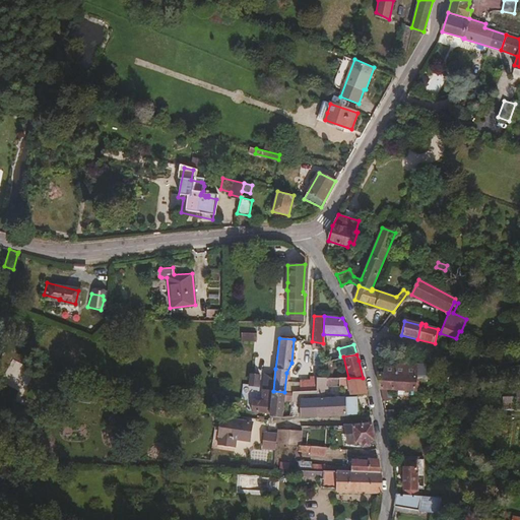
[(417,391),(418,376),(416,375),(416,366),(384,364),(384,374),(378,373),(383,401),(387,400),(385,389),(417,391)]
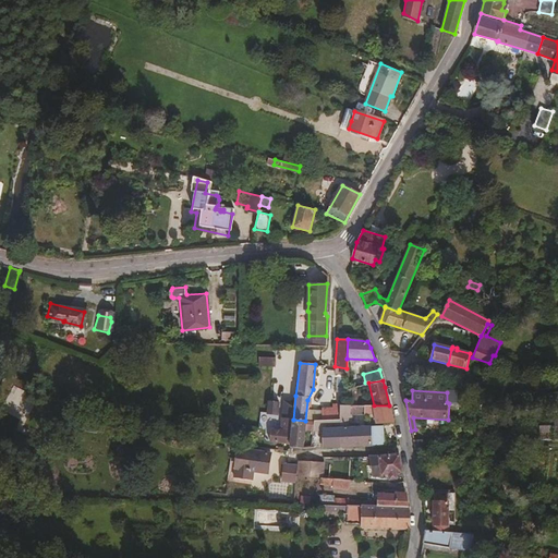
[(364,413),(363,405),(355,405),(350,405),(340,405),(340,417),(341,416),(350,416),(350,413),(364,413)]
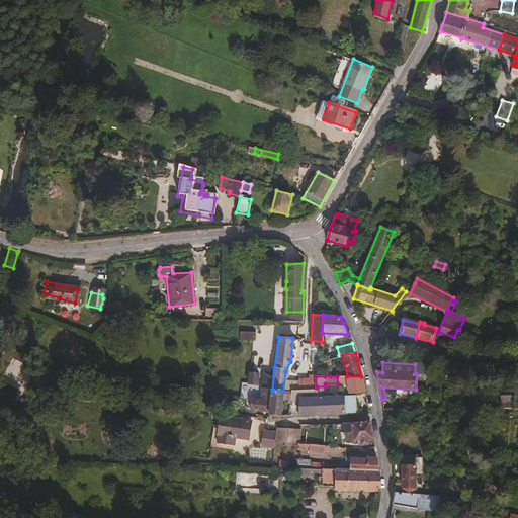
[(364,392),(361,376),(347,376),(346,376),(346,383),(347,384),(348,392),(364,392)]
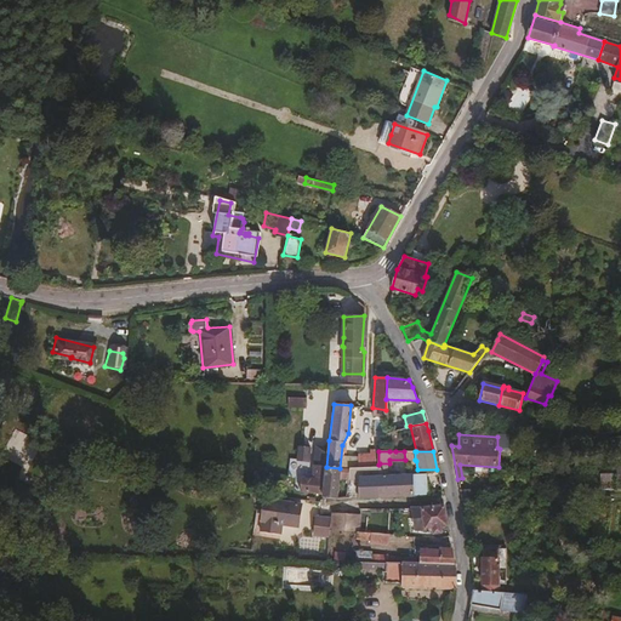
[(377,495),(379,476),(379,465),(348,467),(348,478),(359,478),(359,496),(377,495)]
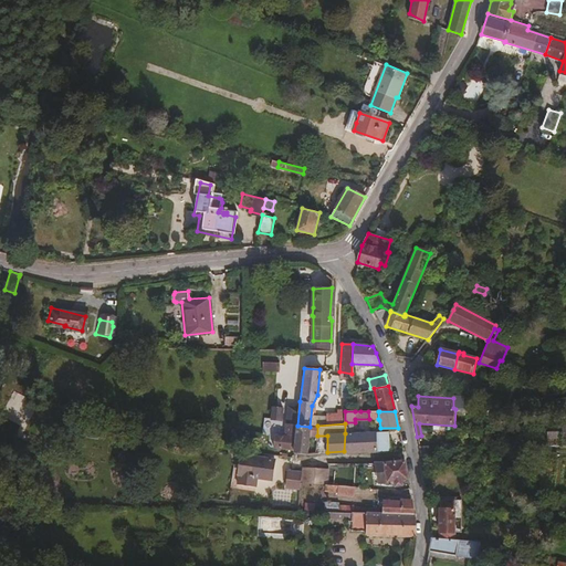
[(307,453),(310,427),(297,426),(294,453),(307,453)]
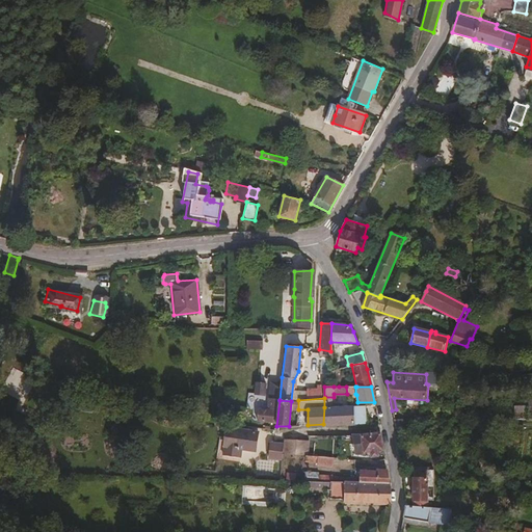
[(353,423),(353,406),(324,407),(323,424),(353,423)]
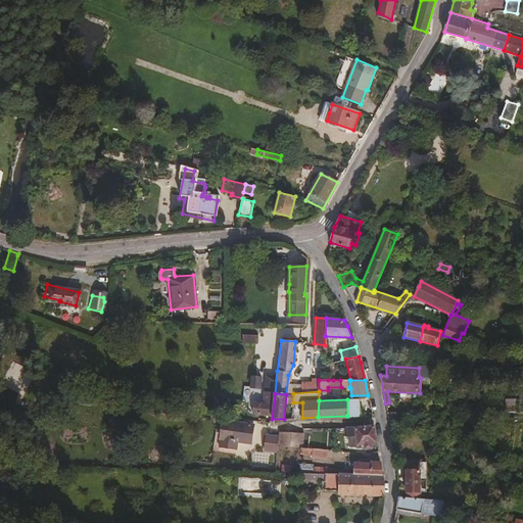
[(359,415),(359,399),(347,399),(347,416),(359,415)]
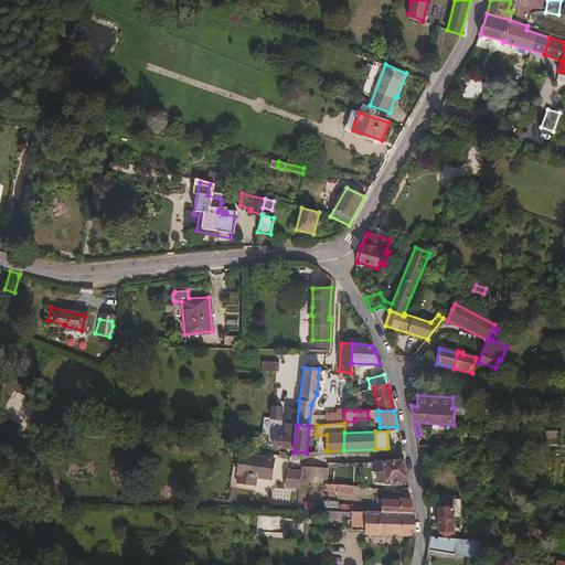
[(270,478),(274,458),(241,452),(238,464),(237,472),(270,478)]
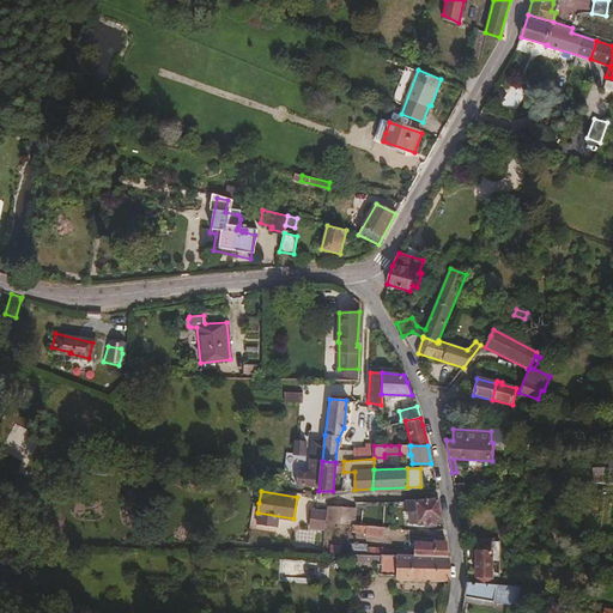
[(441,517),(437,498),(424,501),(406,502),(410,522),(426,520),(428,525),(434,523),(434,519),(441,517)]
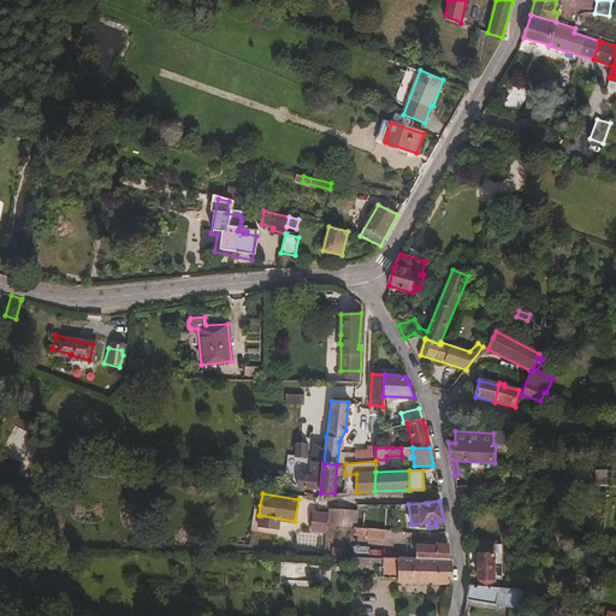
[(363,527),(365,504),(355,504),(344,509),(343,526),(354,527),(363,527)]
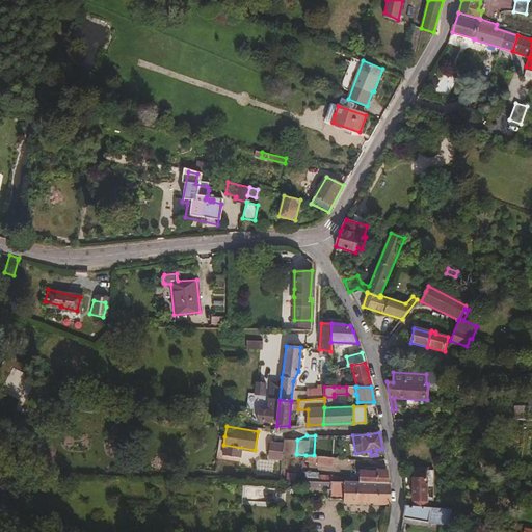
[(282,459),(284,445),(270,443),(268,457),(282,459)]
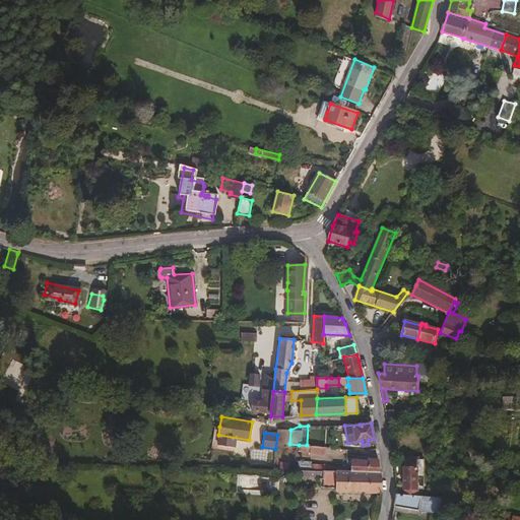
[(379,473),(377,459),(360,458),(360,460),(351,460),(351,472),(379,473)]
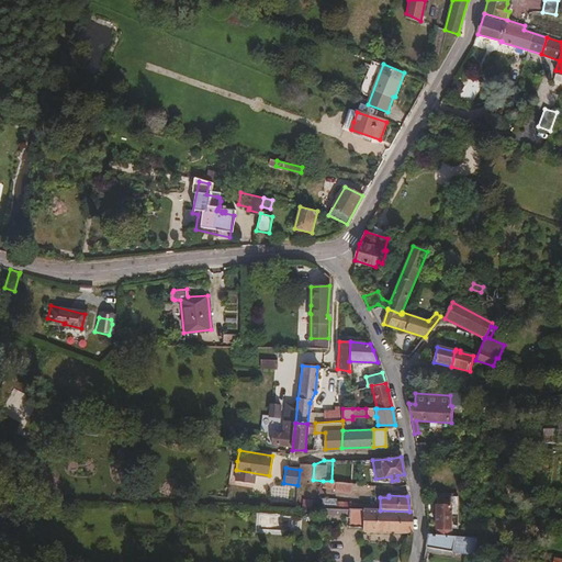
[(380,510),(380,497),(377,497),(377,504),(349,503),(349,509),(363,509),(380,510)]
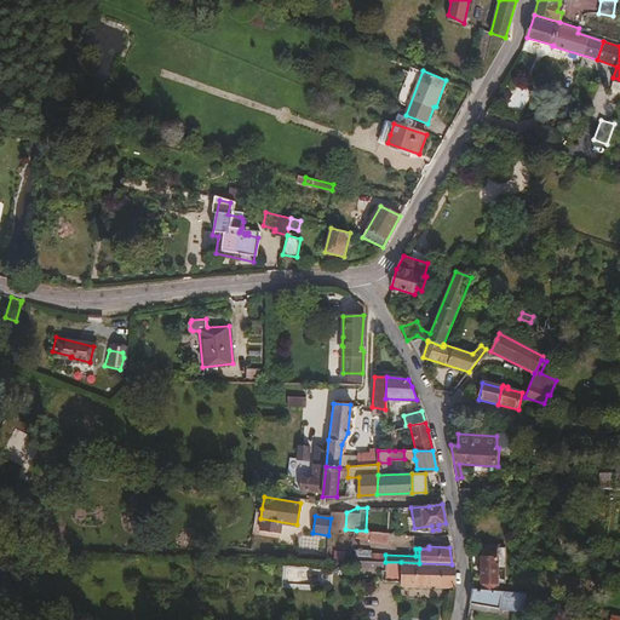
[(503,579),(504,560),(498,560),(498,549),(482,549),(481,590),(497,591),(497,584),(497,578),(503,579)]
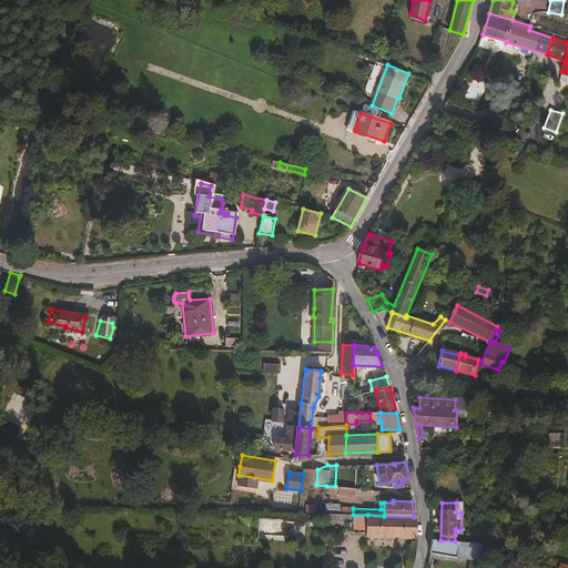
[(366,533),(367,515),(353,515),(353,520),(352,533),(366,533)]
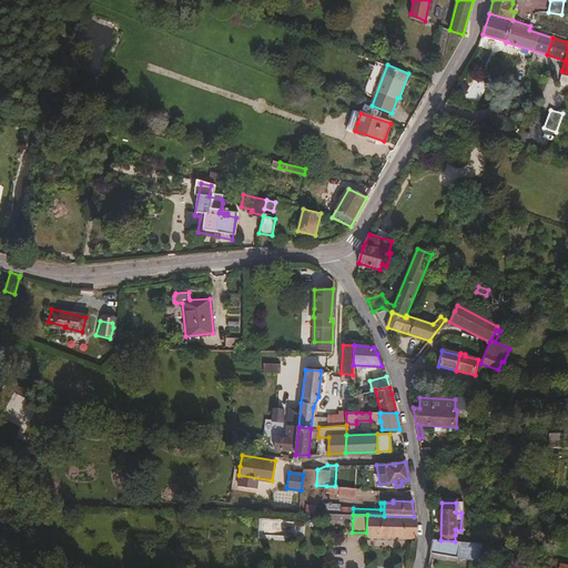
[(416,537),(416,520),(415,519),(414,517),(384,516),(367,515),(366,533),(366,536),(416,537)]
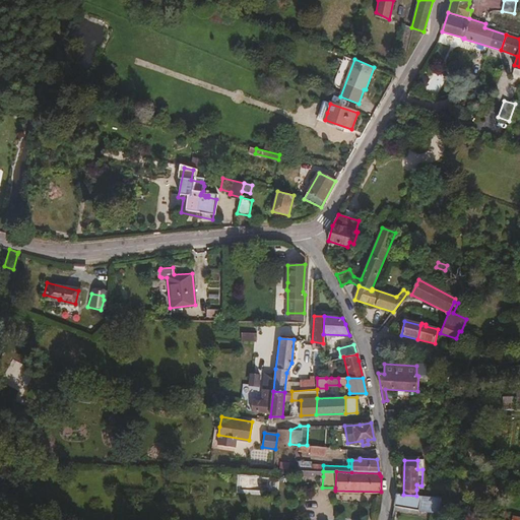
[(448,502),(448,500),(442,498),(416,496),(403,495),(396,495),(394,507),(441,511),(442,504),(445,504),(447,503),(448,502)]
